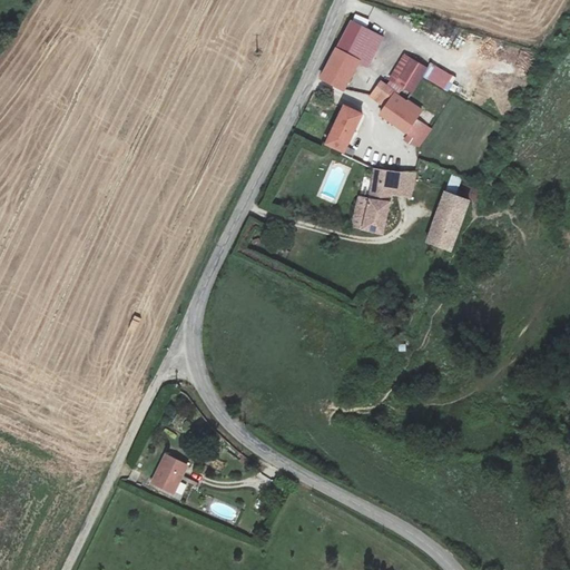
[(369,66),(383,37),(351,20),(322,78),(344,89),(359,60),(369,66)]
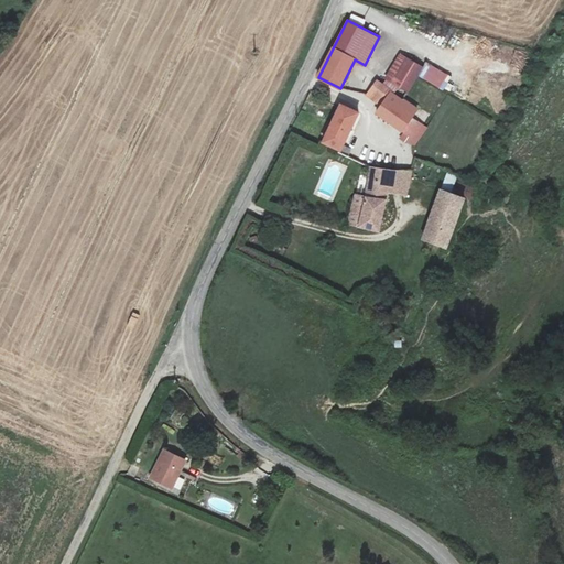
[(401,55),(383,84),(394,93),(399,87),(408,91),(418,75),(422,67),(401,55)]
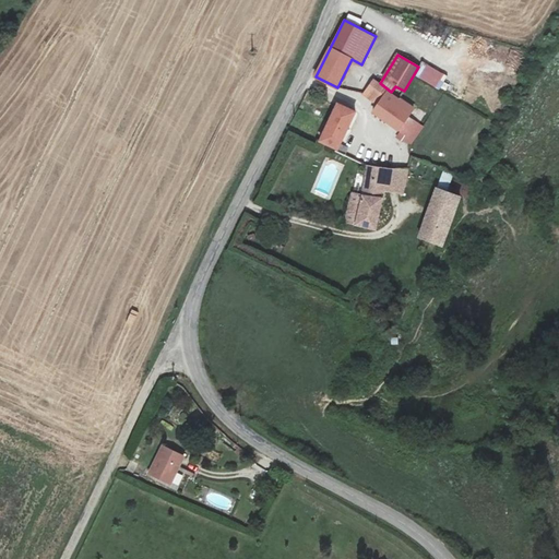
[(418,67),(414,74),(439,90),(447,76),(421,61),(418,67)]
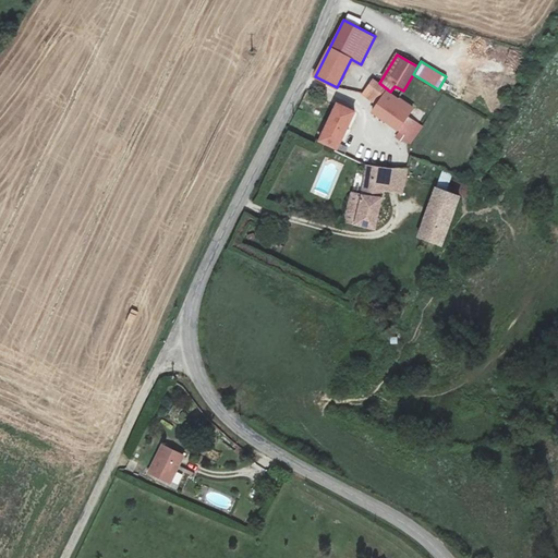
[(373,111),(399,131),(396,136),(401,140),(410,144),(423,126),(408,114),(412,108),(390,92),(379,83),(373,80),(363,94),(376,106),(373,111)]
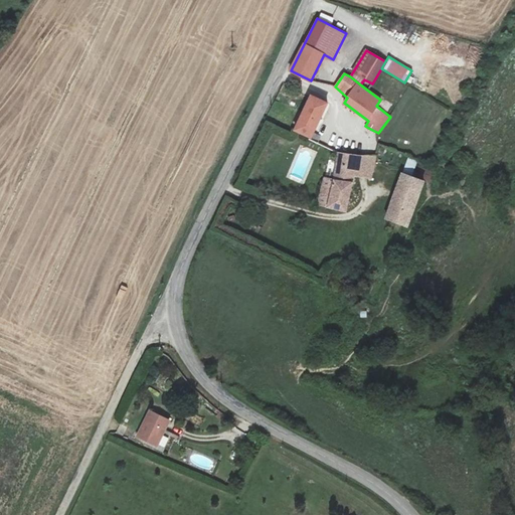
[(294,131),(310,138),(326,103),(310,96),(294,131)]
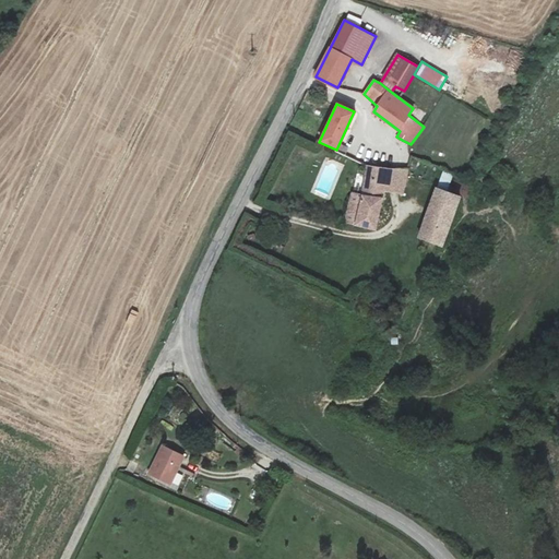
[(376,229),(384,191),(402,194),(407,169),(389,169),(367,166),(363,195),(352,193),(345,222),(376,229)]
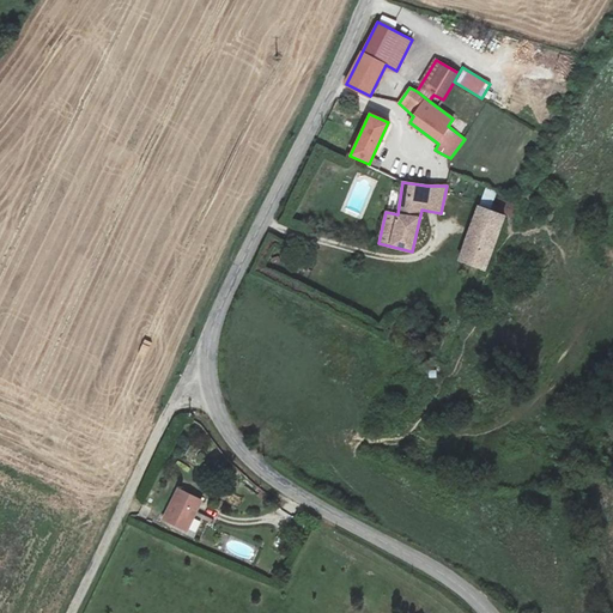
[(483,202),(492,205),(496,190),(485,188),(483,202)]
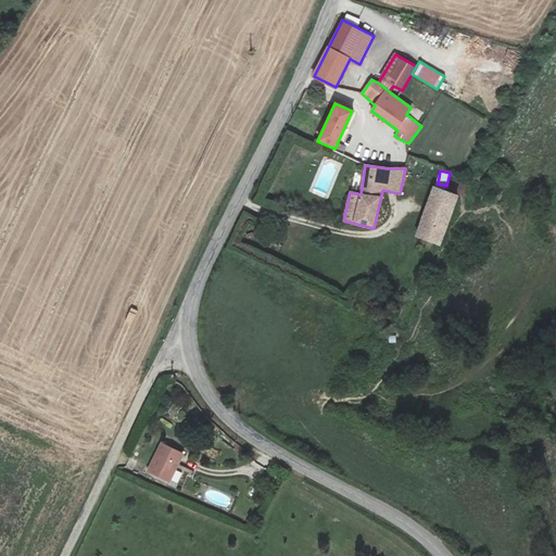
[(436,189),(418,237),(439,244),(456,197),(436,189)]
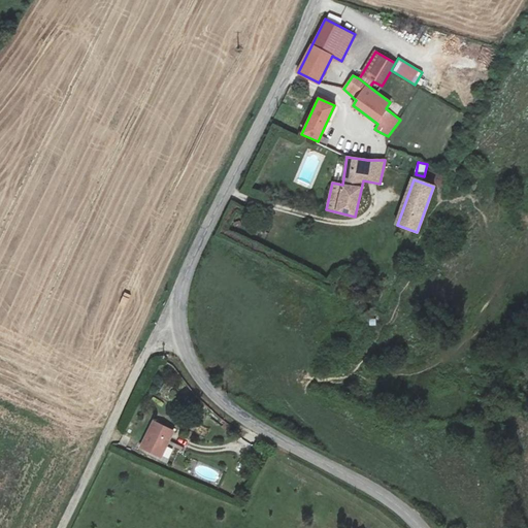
[(152,422),(140,447),(160,456),(172,430),(152,422)]
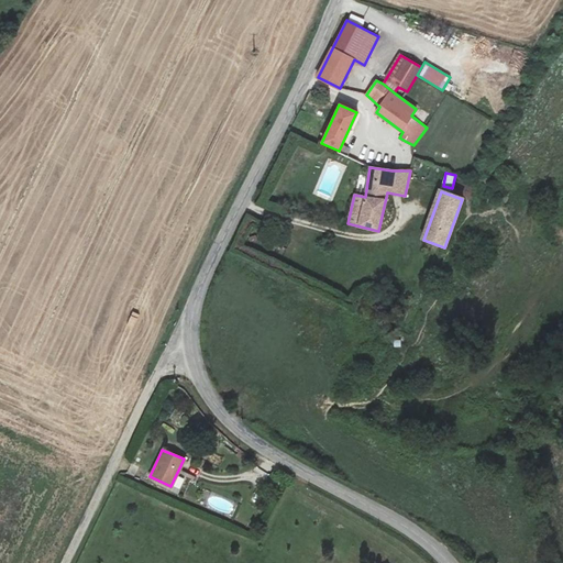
All buildings are outlined.
